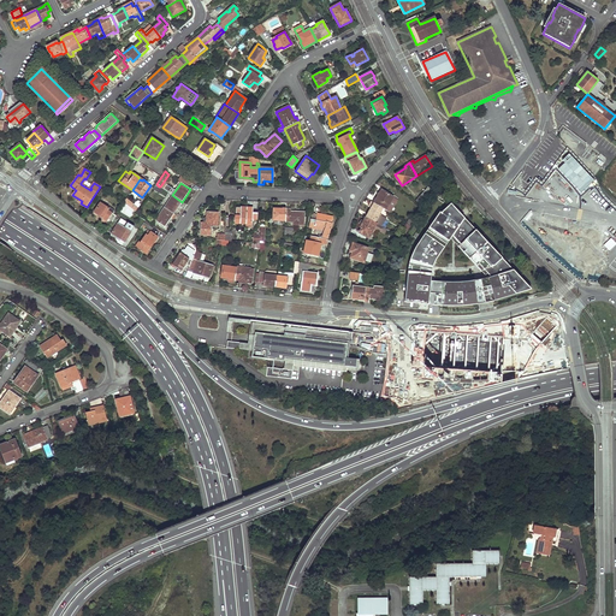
[(394,197),(381,190),(373,202),(383,208),(385,209),(394,197)]
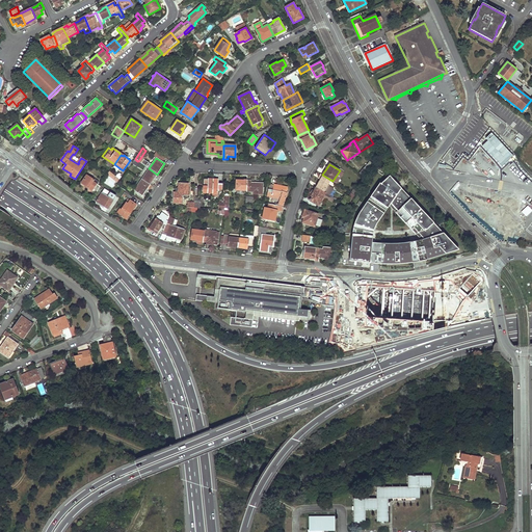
[(364,167),(358,174),(365,179),(369,173),(364,167)]
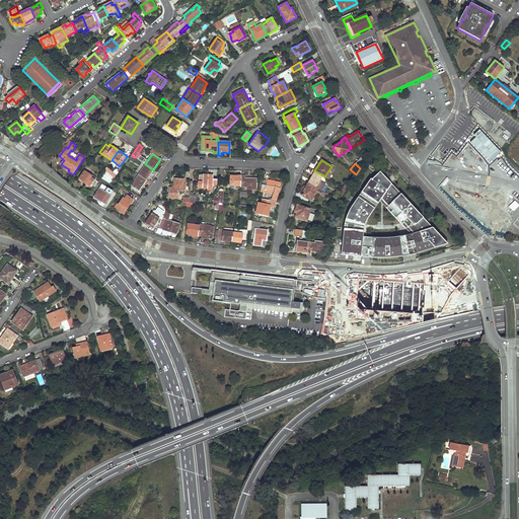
[(145,164),(139,174),(146,180),(150,175),(153,170),(145,164)]
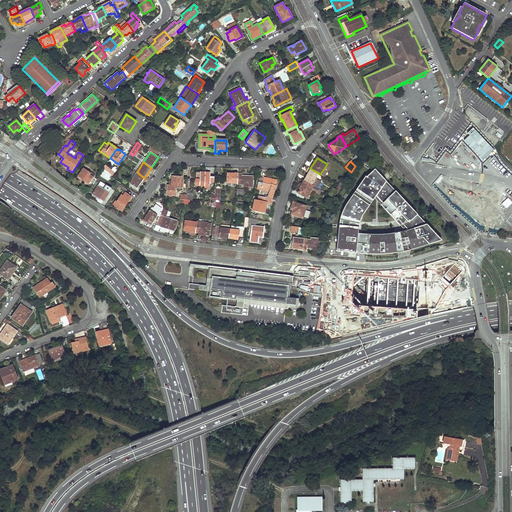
[(106,167),(104,169),(113,176),(115,173),(112,171),(111,171),(106,167)]
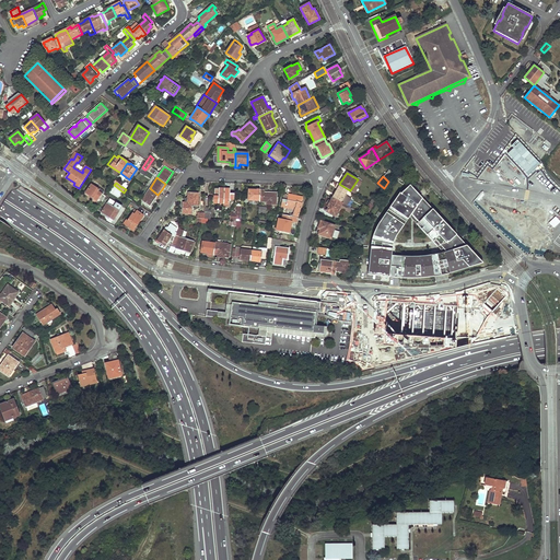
[(345,194),(348,189),(339,184),(339,186),(337,189),(333,197),(347,206),(351,198),(345,194)]
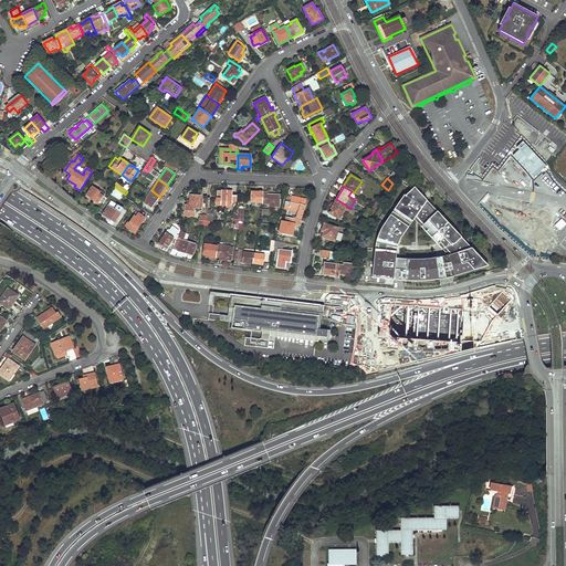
[(92,187),(85,196),(97,203),(98,203),(102,206),(106,199),(103,196),(105,192),(101,190),(100,191),(92,187)]
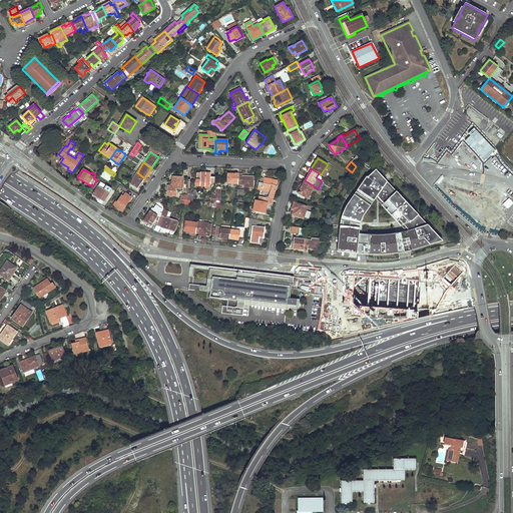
[(339,229),(337,251),(357,253),(359,234),(360,226),(363,218),(372,205),(376,199),(388,183),(376,171),(368,179),(367,177),(346,207),(342,214),(339,229)]
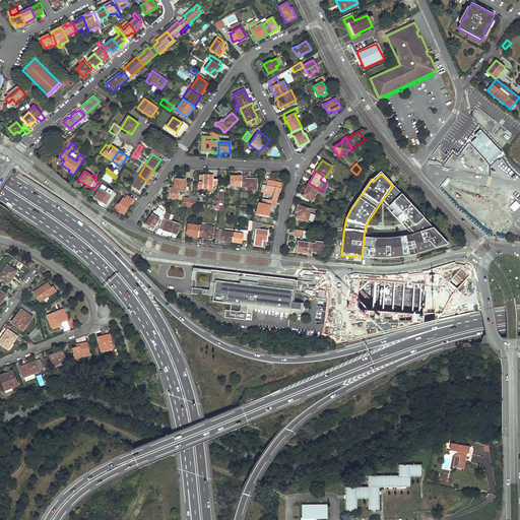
[(146,181),(139,175),(131,186),(139,191),(144,184),(146,185),(148,182),(146,181)]
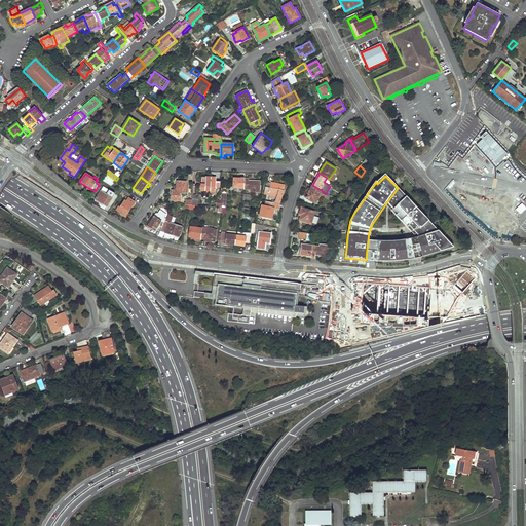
[(200,191),(210,192),(211,177),(205,177),(205,178),(201,177),(201,182),(203,182),(203,184),(200,184),(200,191)]
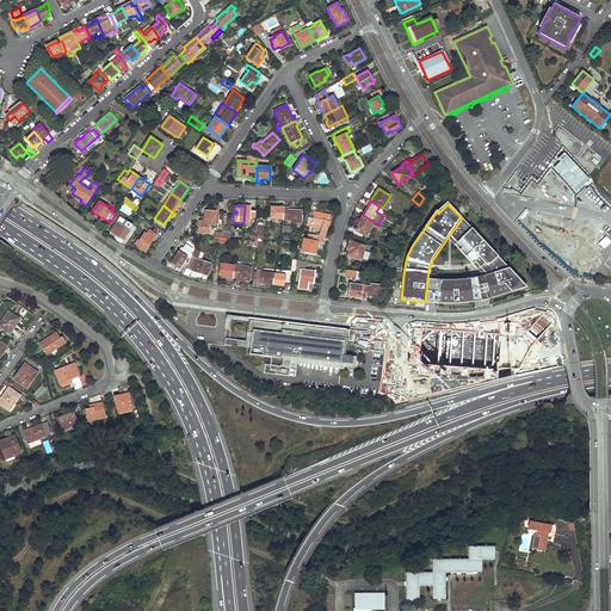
[(251,205),(245,205),(244,223),(244,224),(250,224),(251,218),(254,218),(255,211),(251,211),(251,205)]
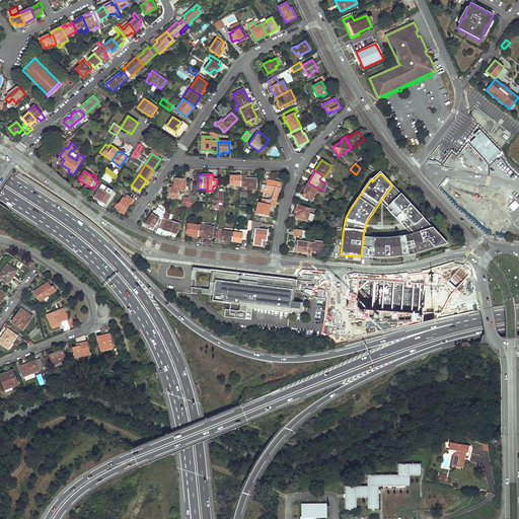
[(230,176),(230,186),(240,186),(241,175),(237,175),(237,176),(230,176)]
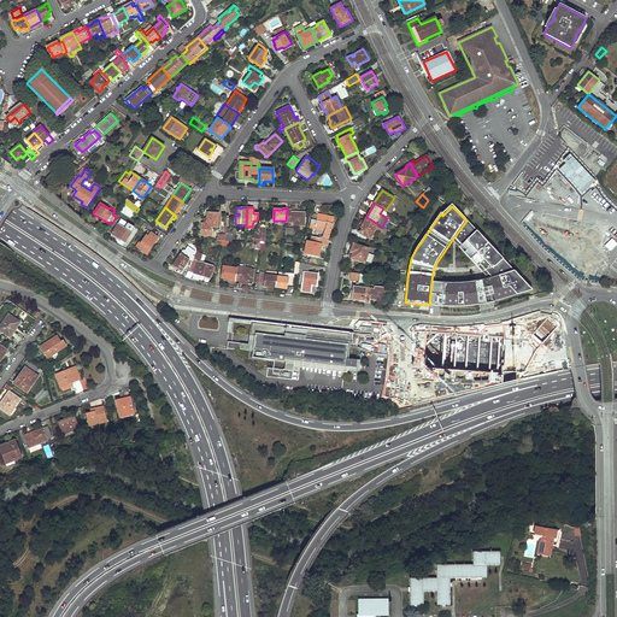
[(292,210),(287,209),(286,221),(286,222),(294,223),(294,225),(304,225),(305,212),(292,212),(292,210)]
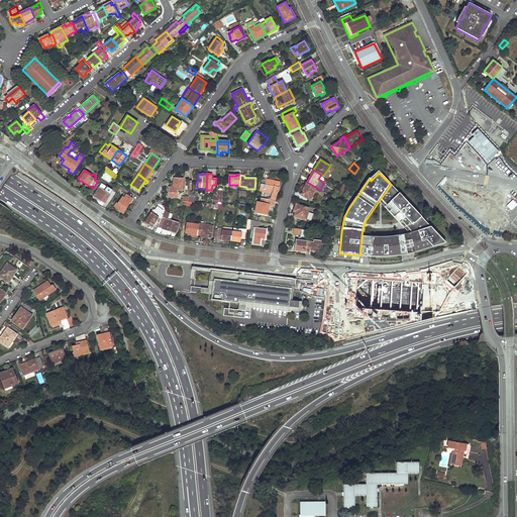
[(183,178),(174,178),(174,187),(169,187),(168,197),(178,198),(178,190),(183,191),(183,178)]
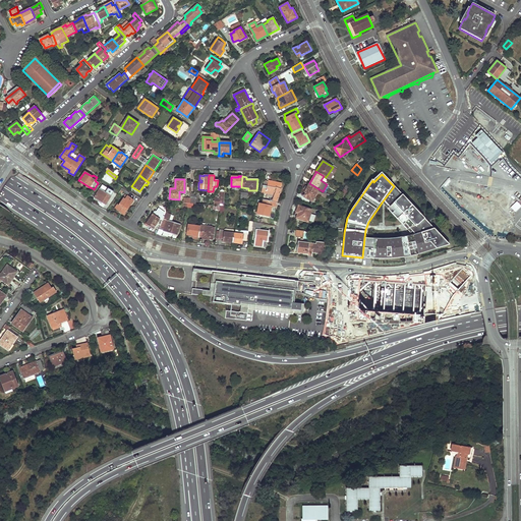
[(280,188),(281,183),(270,181),(270,182),(268,182),(269,181),(264,180),(262,192),(265,192),(265,193),(274,195),(272,201),(277,203),(281,188),(280,188)]
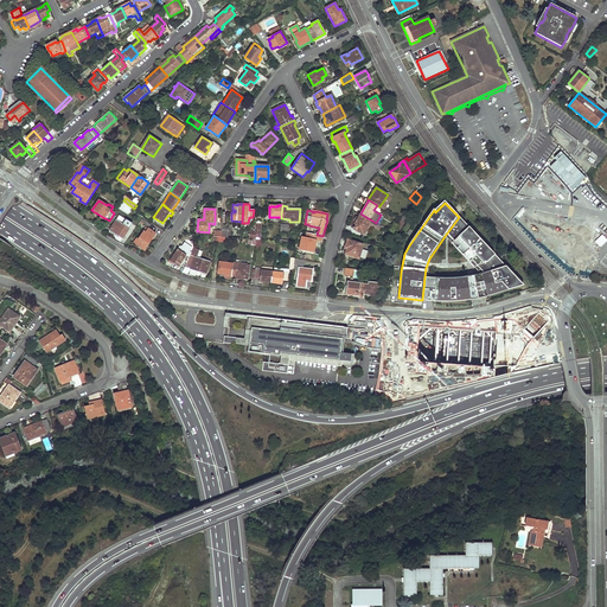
[(376,223),(360,213),(356,222),(357,223),(353,229),(363,235),(369,225),(376,230),(379,224),(376,223)]
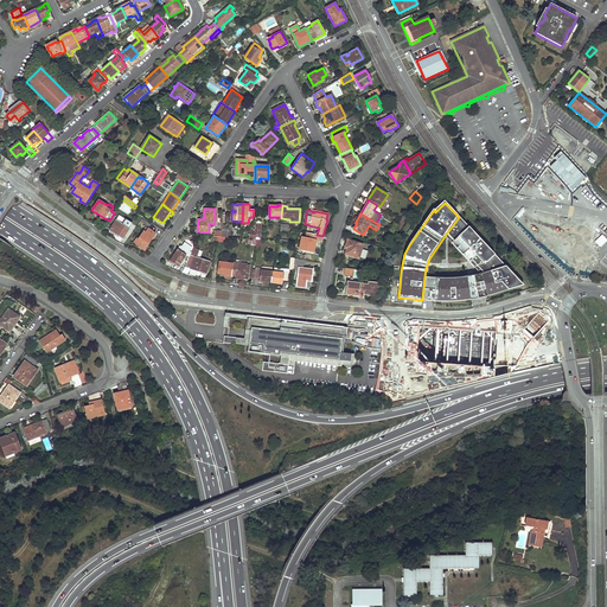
[(470,229),(459,217),(445,236),(479,273),(481,272),(484,274),(477,276),(467,278),(451,279),(435,279),(428,278),(425,278),(422,300),(429,301),(453,302),(473,300),(497,294),(522,287),(500,263),(500,262),(494,256),(496,256),(470,228),(470,229)]
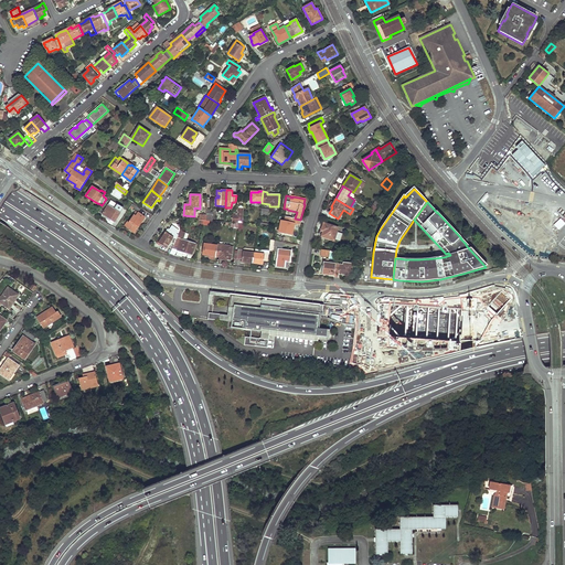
[(124,208),(117,203),(114,208),(108,204),(102,214),(115,223),(120,212),(124,208)]
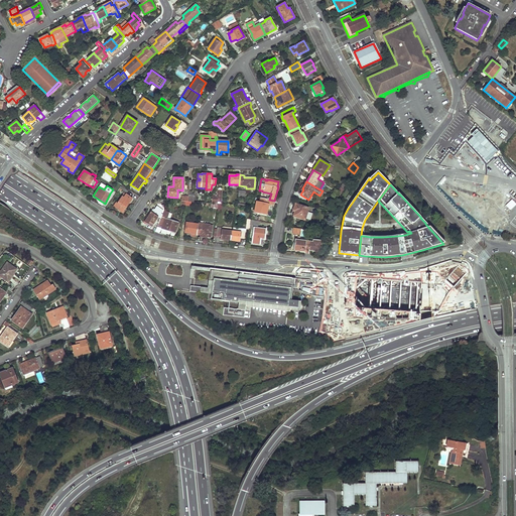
[(212,197),(212,204),(218,205),(222,205),(223,190),(218,190),(217,197),(212,197)]
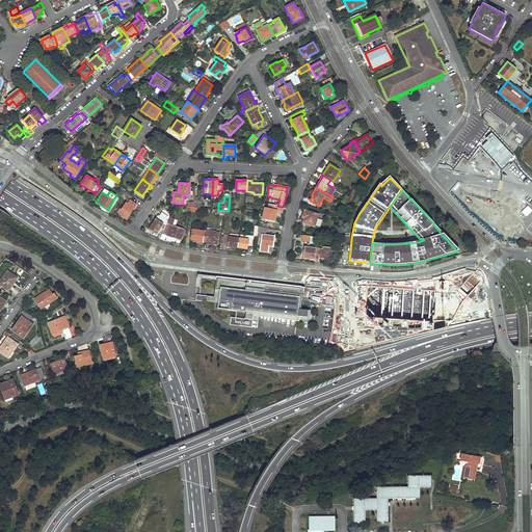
[(122,210),(121,209),(116,214),(127,220),(132,212),(131,211),(133,208),(134,208),(137,205),(128,198),(122,210)]
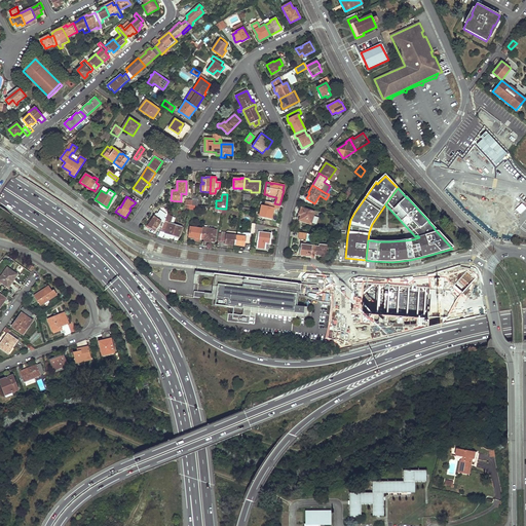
[(262,218),(271,219),(273,208),(277,209),(278,209),(279,204),(274,203),(268,202),(266,201),(264,209),(261,209),(260,217),(262,218)]
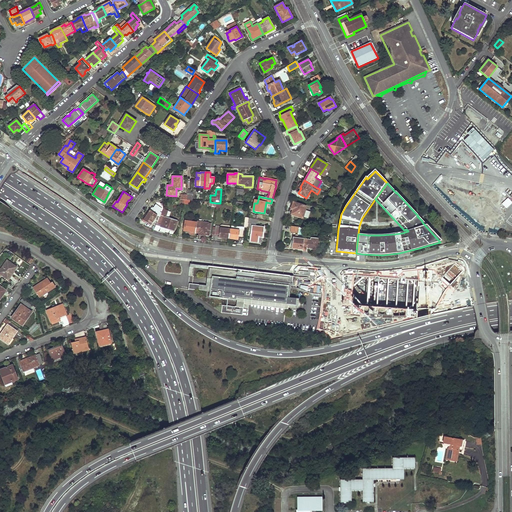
[(331,202),(329,201),(326,206),(320,204),(319,207),(327,209),(331,202)]
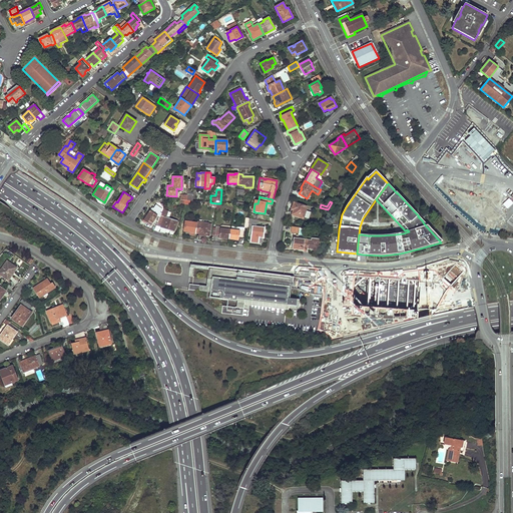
[(307,207),(294,202),(292,208),(294,208),(292,214),(303,218),(307,207)]
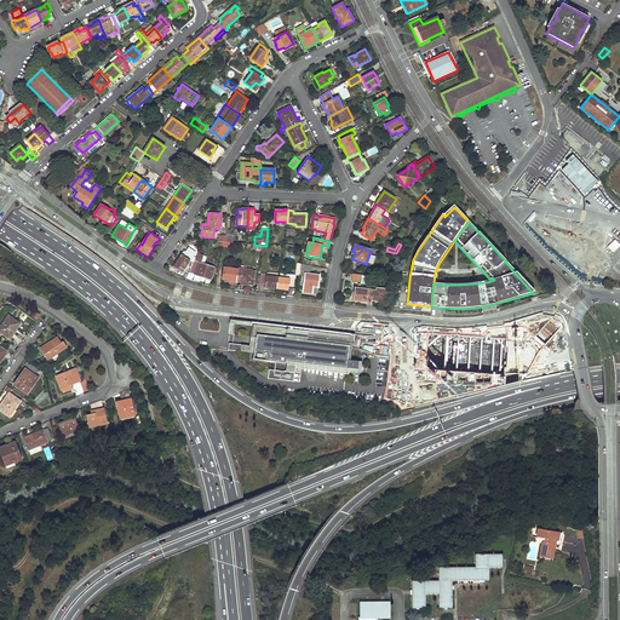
[(184,251),(181,254),(190,260),(193,257),(184,251)]
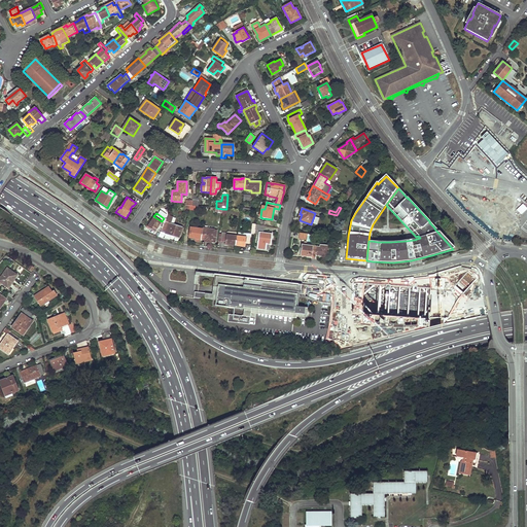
[(150,220),(152,221),(148,227),(154,232),(162,221),(153,216),(150,220)]
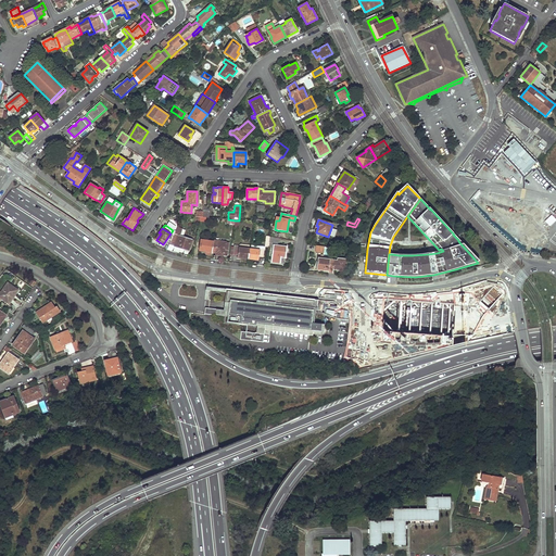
[(189,251),(192,239),(180,236),(181,229),(177,228),(174,234),(171,242),(175,244),(175,247),(184,250),(189,251)]
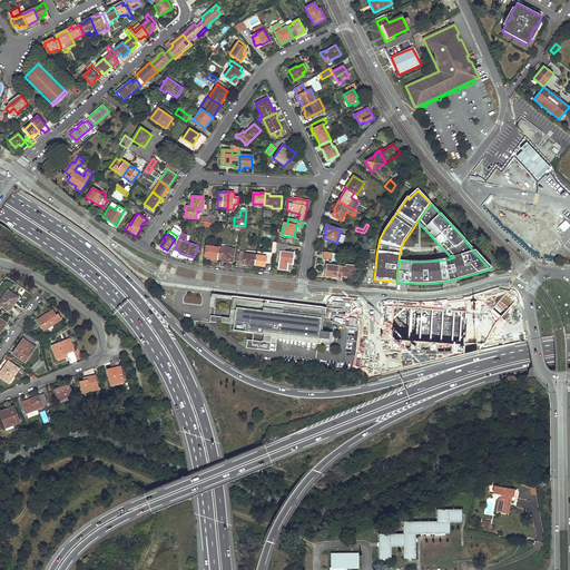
[(285,244),(277,243),(276,254),(278,254),(278,249),(285,249),(285,244)]
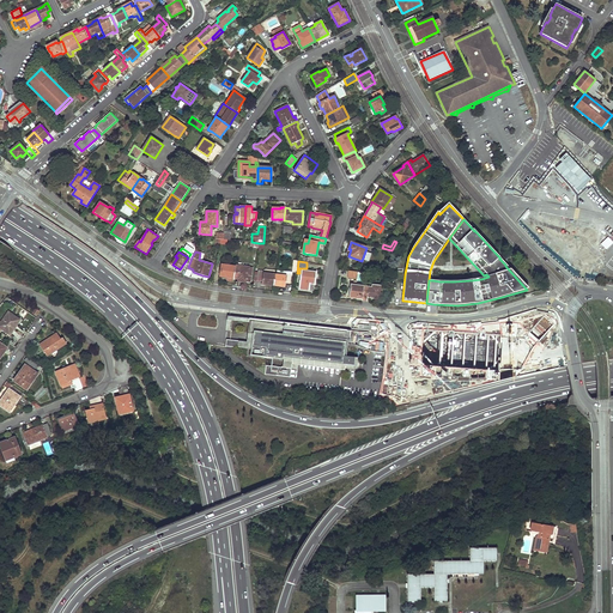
[(222,265),(220,277),(226,278),(226,279),(228,281),(231,281),(234,280),(234,278),(236,267),(222,265)]
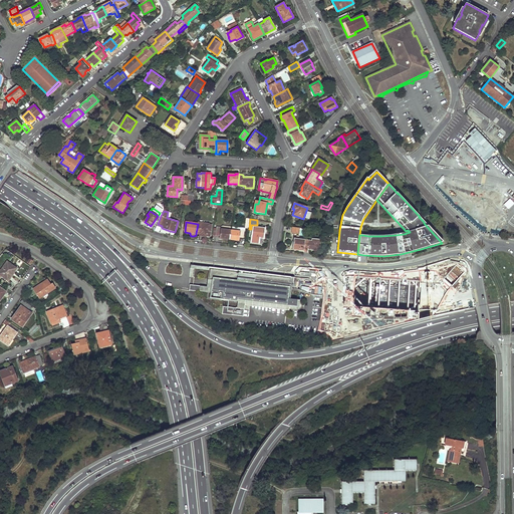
[(210,237),(212,224),(198,222),(198,224),(196,233),(200,234),(202,234),(202,236),(210,237)]
